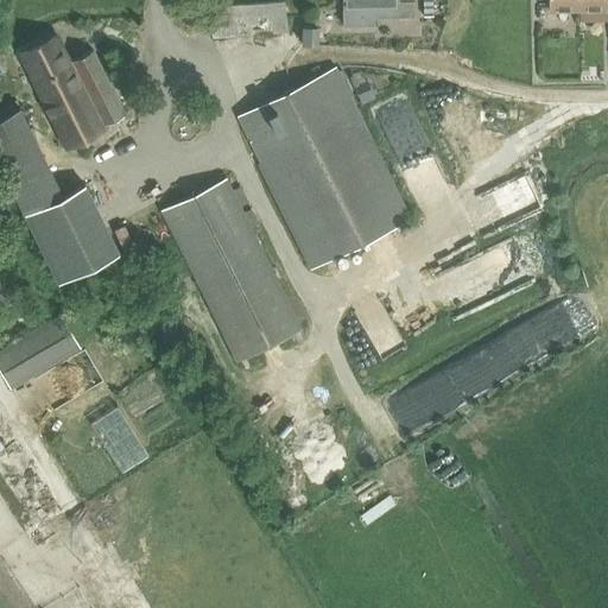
[(198,29),(213,27),(213,37),(286,31),(285,0),(196,6),(198,29)]
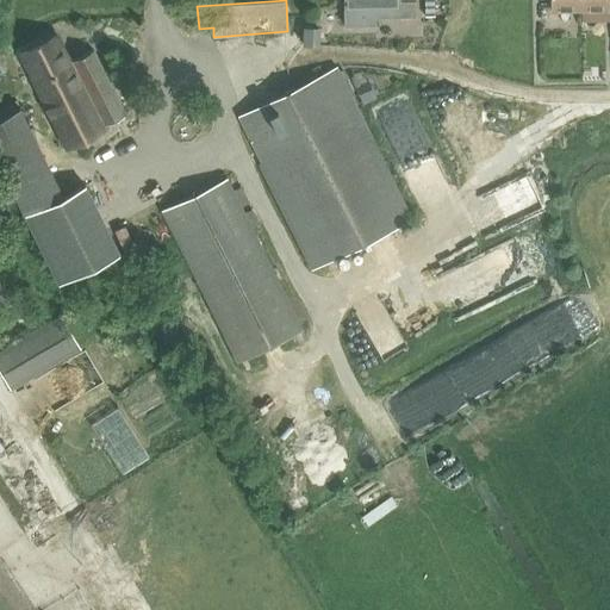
[(346,0),(346,10),(347,26),(375,26),(375,10),(399,8),(399,16),(415,16),(414,0),(346,0)]
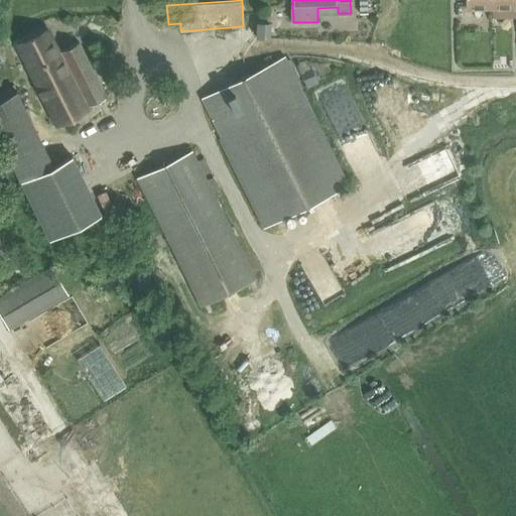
[(366,0),(358,0),(359,13),(367,13),(366,0)]
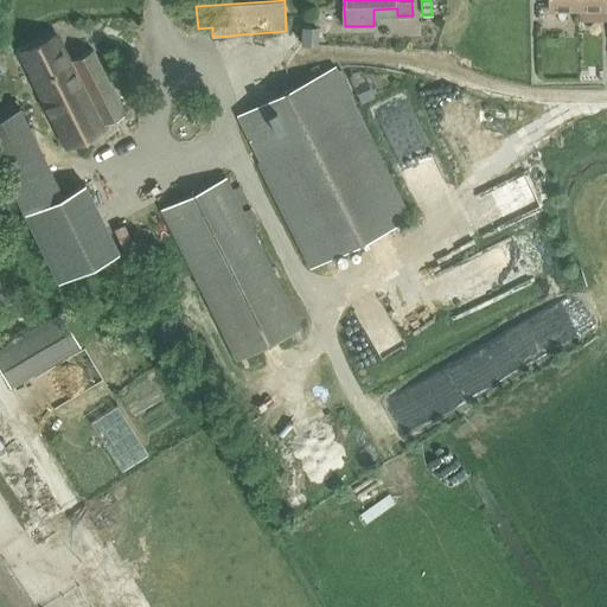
[(318,45),(319,27),(304,26),(302,44),(318,45)]
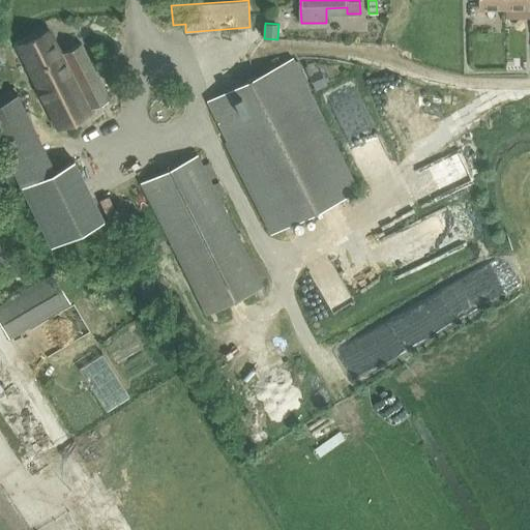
[(81,42),(61,53),(50,30),(17,47),(58,129),(91,113),(89,108),(109,98),(81,42)]
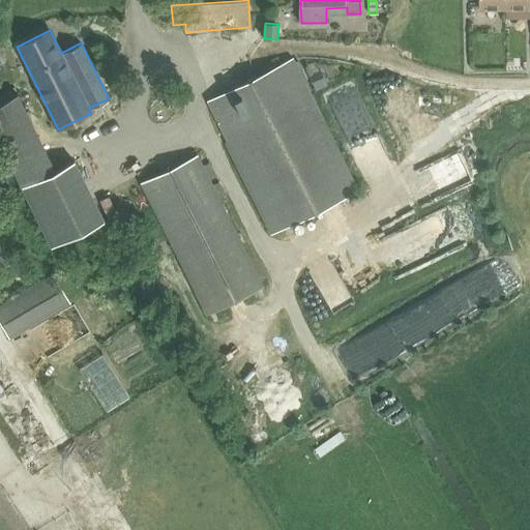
[(293,58),(208,100),(273,232),(358,189),(293,58)]
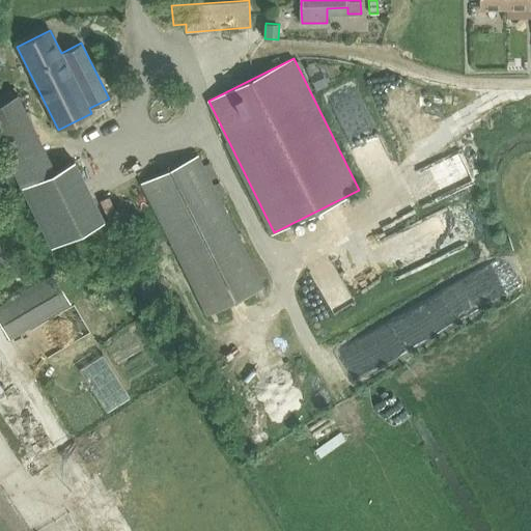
[(0,140),(22,185),(54,169),(18,94),(0,103),(0,140)]
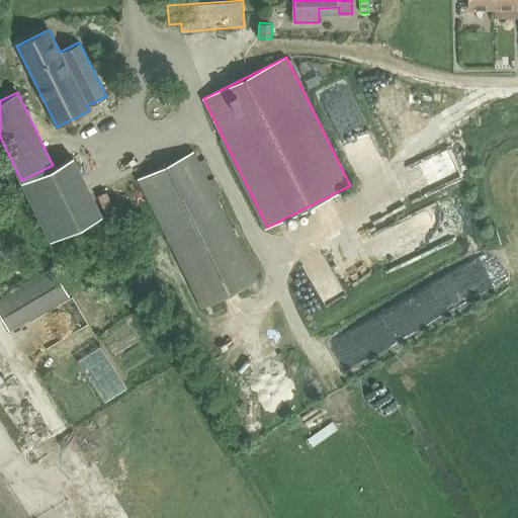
[(202,307),(258,279),(193,151),(138,178),(202,307)]
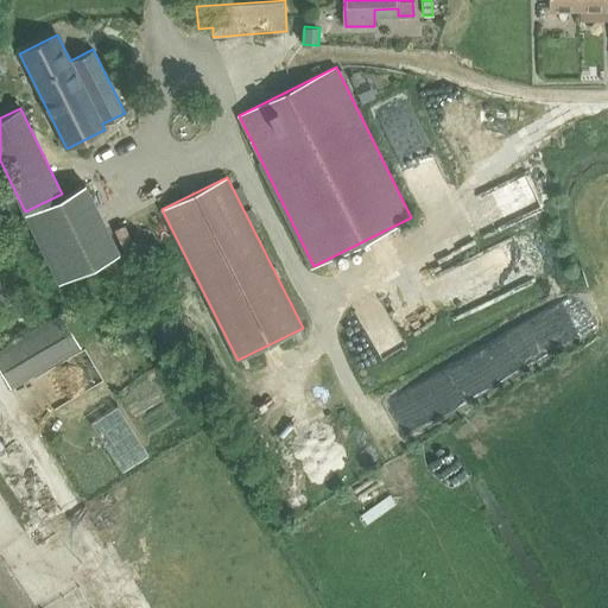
[(57,284),(116,254),(82,185),(21,216),(57,284)]
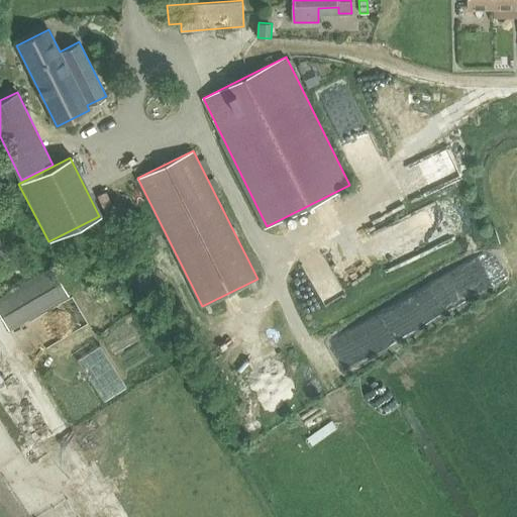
[(0,271),(0,260),(8,255),(0,241),(0,276),(3,275),(0,271)]
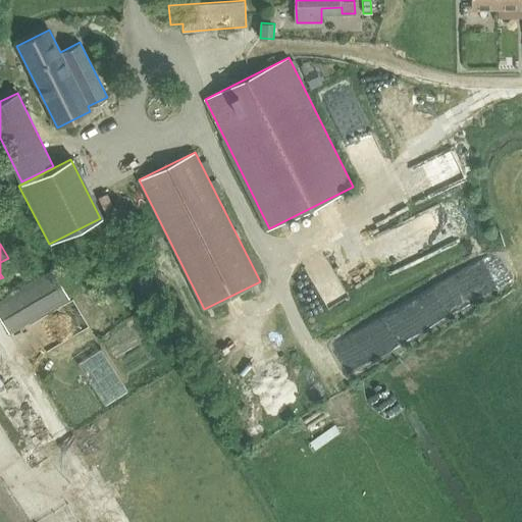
[(0,312),(11,331),(68,298),(52,270),(23,288),(20,281),(8,289),(7,286),(0,291),(0,312)]
